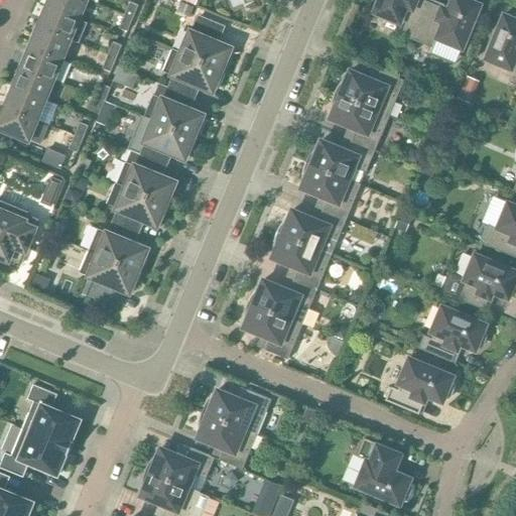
[(79,20),(88,0),(87,0),(46,0),(44,6),(79,20)]
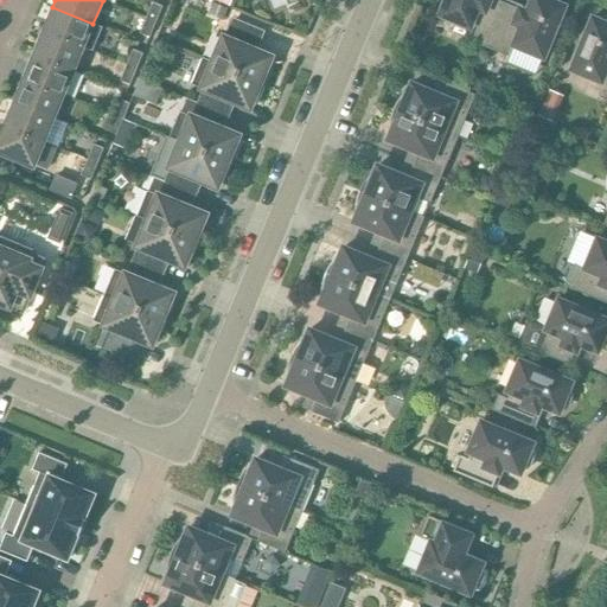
[(490,40),(505,4),(497,0),(445,0),(440,14),(470,27),(471,25),(477,27),(471,42),(486,48),(490,40)]
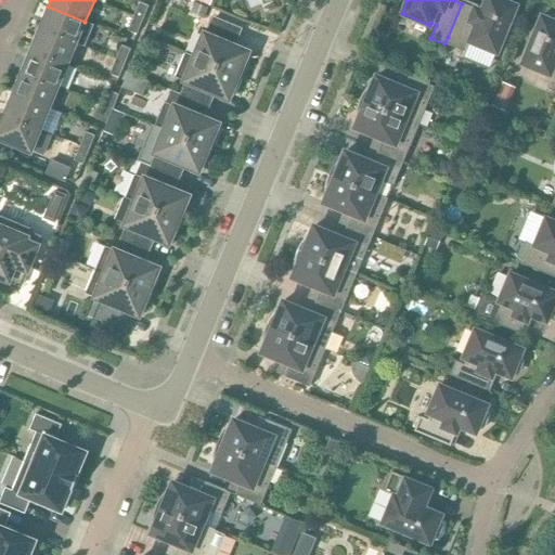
[(448,37),(444,43),(464,52),(461,59),(489,69),(495,52),(497,53),(516,5),(512,4),(514,1),(512,0),(485,0),(481,11),(462,3),(448,37)]
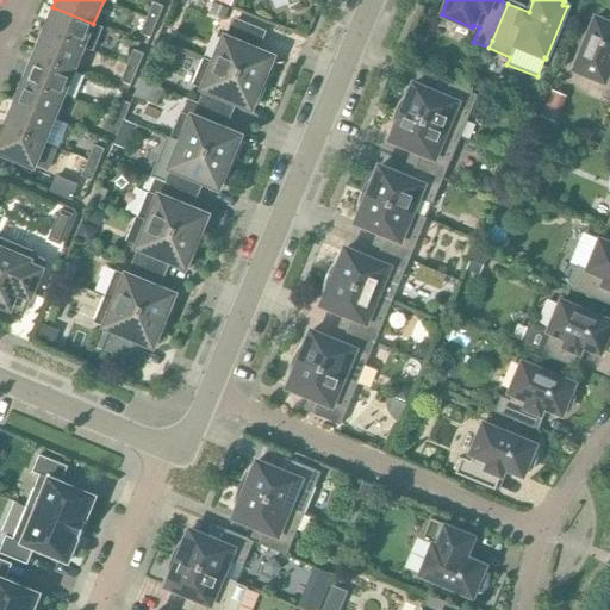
[(147,18),(156,23),(162,6),(153,2),(147,18)]
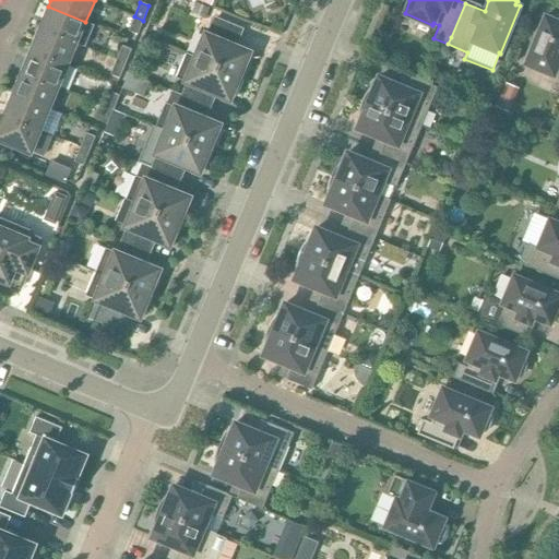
[(197,4),(192,14),(206,21),(211,10),(197,4)]
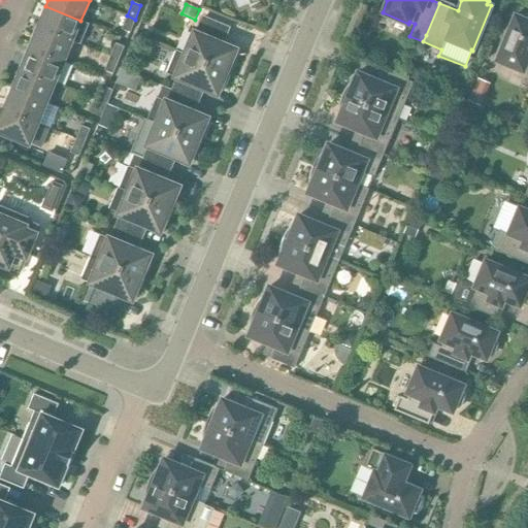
[(89,24),(80,21),(45,6),(37,27),(72,41),(80,44),(89,24)]
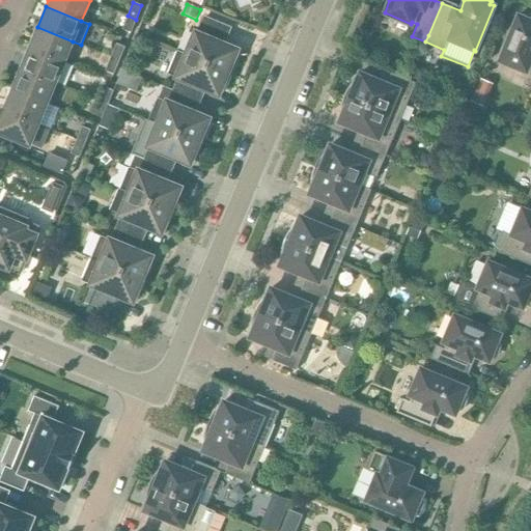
[(530,14),(529,14),(527,14),(526,14),(523,14),(522,17),(518,16),(499,60),(526,72),(527,68),(530,71),(530,73),(527,84),(530,85),(530,14)]
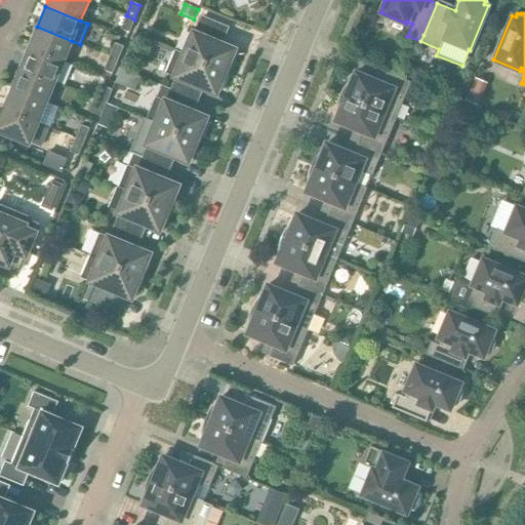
[(129,32),(134,19),(126,15),(120,29),(129,32)]
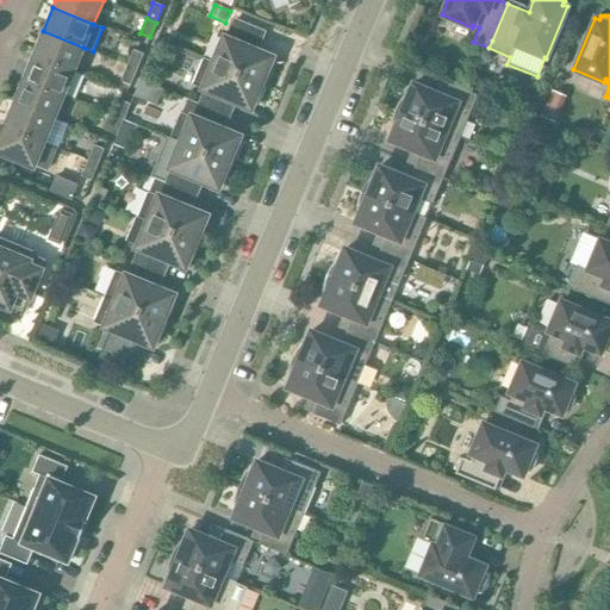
[(213,63),(261,83),(272,57),(255,50),(263,32),(235,20),(226,39),(224,38),(213,63)]
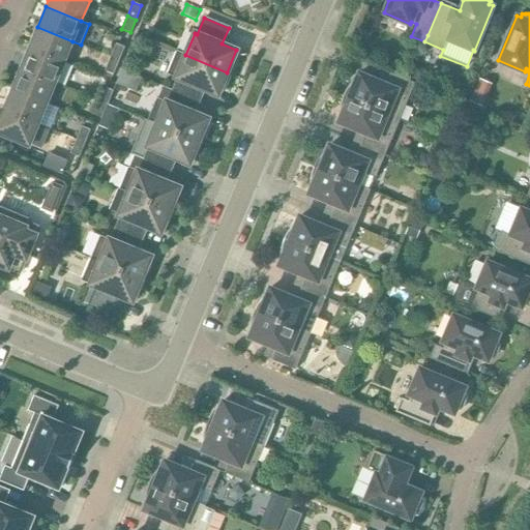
[(64,62),(72,41),(37,27),(29,48),(64,62)]
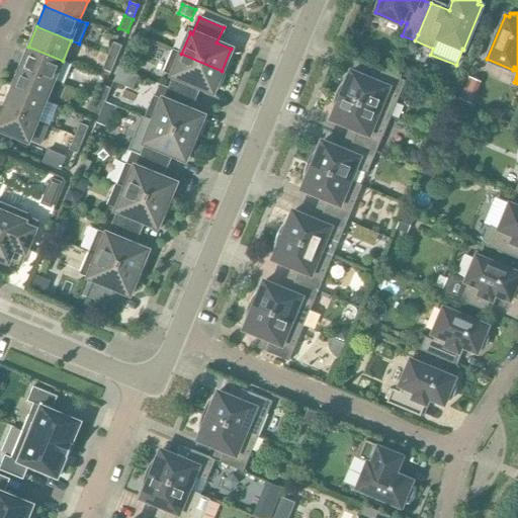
[(107,56),(115,60),(121,46),(113,42),(107,56)]
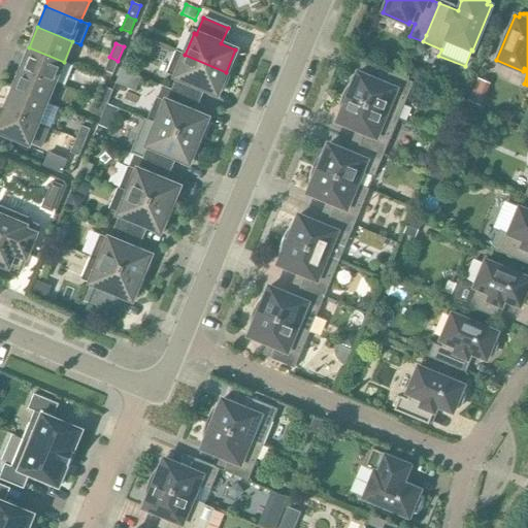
[(55,83),(64,62),(29,47),(20,68),(55,83)]
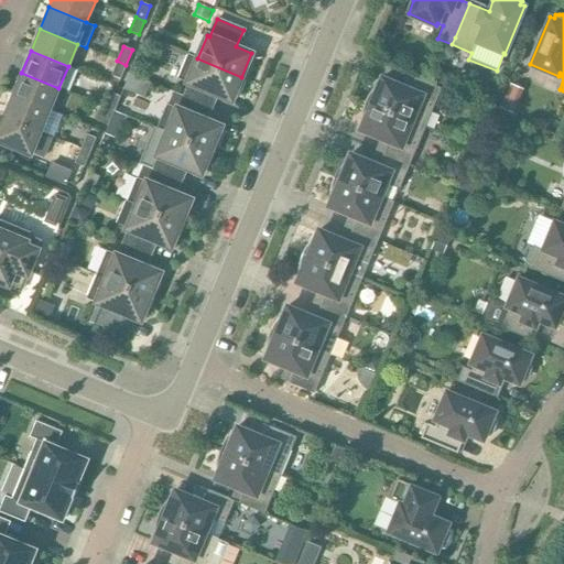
[(241,77),(197,58),(187,55),(177,80),(191,86),(186,97),(212,107),(216,95),(231,101),(241,77)]
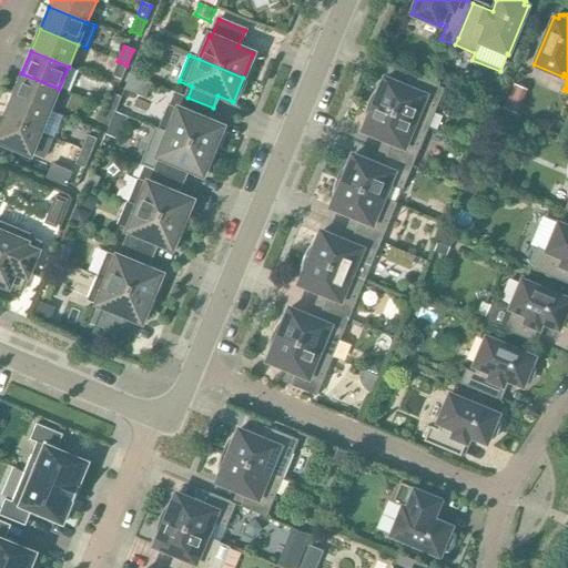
[(121,79),(127,66),(118,61),(112,75),(121,79)]
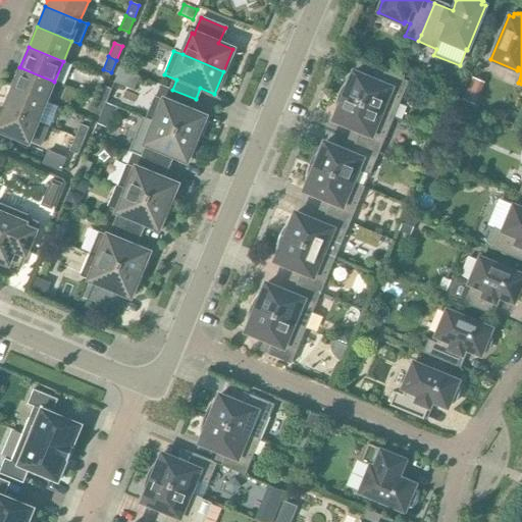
[(410,65),(405,76),(416,81),(421,69),(410,65)]
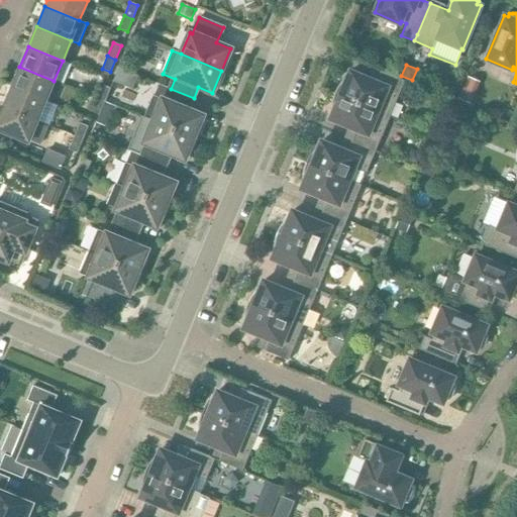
[(45,101),(54,81),(19,67),(11,87),(45,101)]
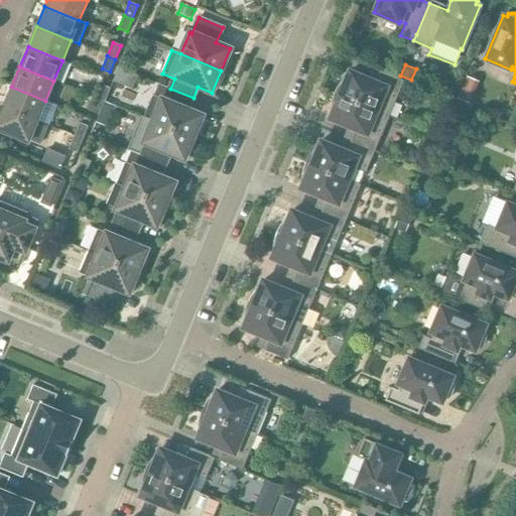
[(118,68),(113,80),(120,83),(125,71),(118,68)]
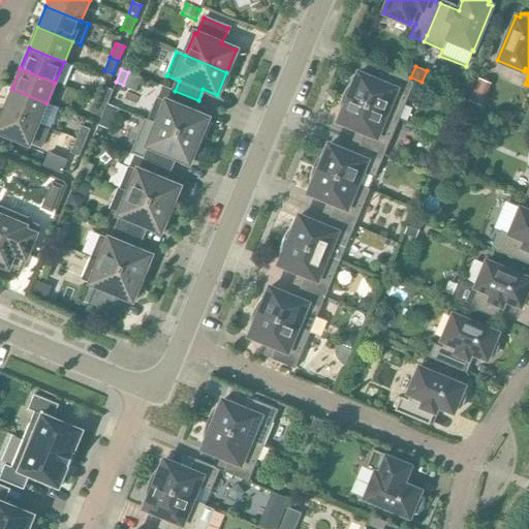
[(342,95),(399,118),(413,83),(390,72),(384,84),(359,73),(354,82),(351,81),(349,84),(346,87),(344,91),(342,95)]
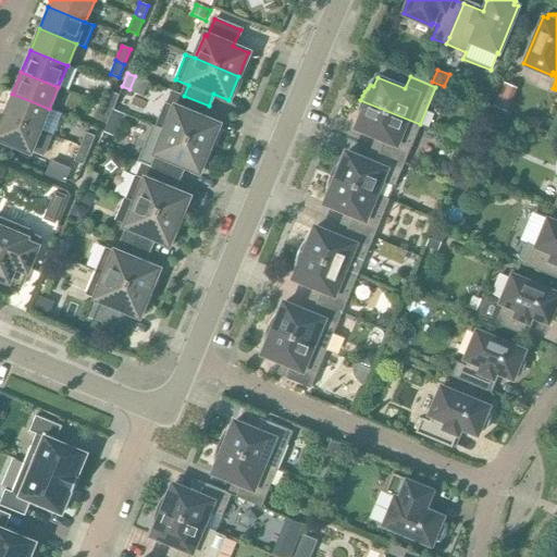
[(110,91),(103,106),(112,110),(119,95),(110,91)]
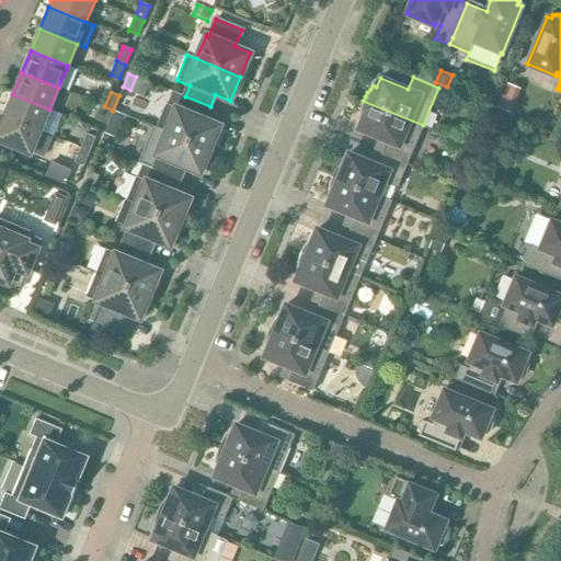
[(210,106),(185,96),(184,99),(173,93),(169,104),(165,103),(161,115),(157,127),(213,150),(219,135),(216,134),(220,126),(205,119),(210,106)]
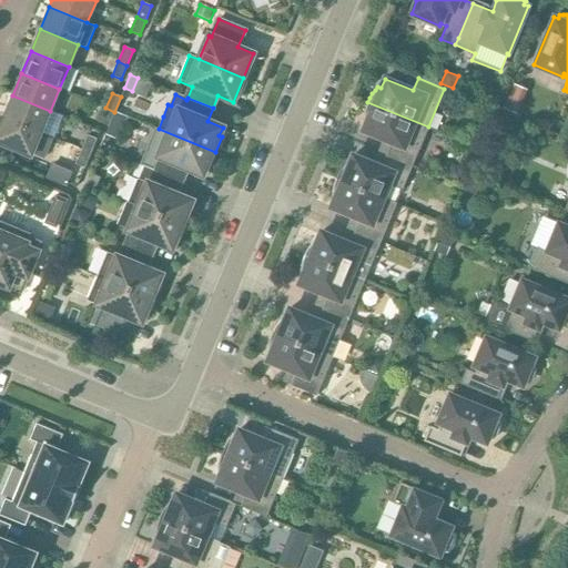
[(41,133),(50,111),(12,95),(4,113),(3,117),(1,115),(0,117),(41,133)]
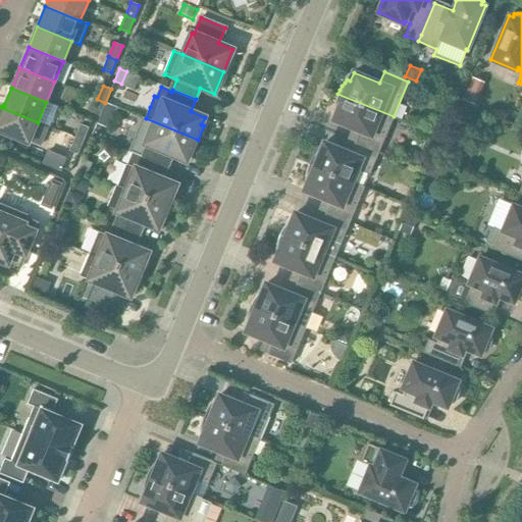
[(464,92),(461,99),(475,105),(478,98),(464,92)]
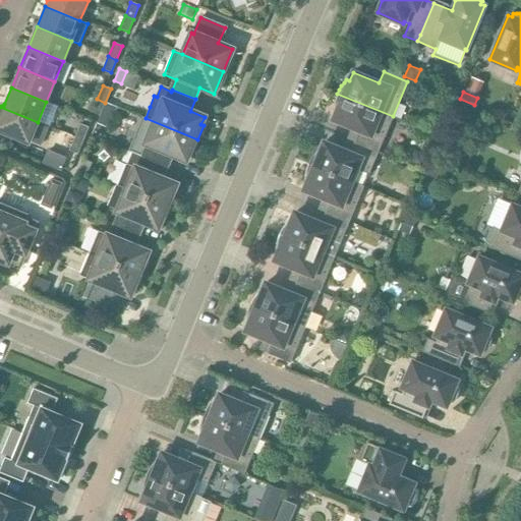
[(378,152),(393,116),(337,94),(336,98),(335,102),(334,106),(334,110),(337,111),(333,120),(359,130),(354,141),(378,152)]
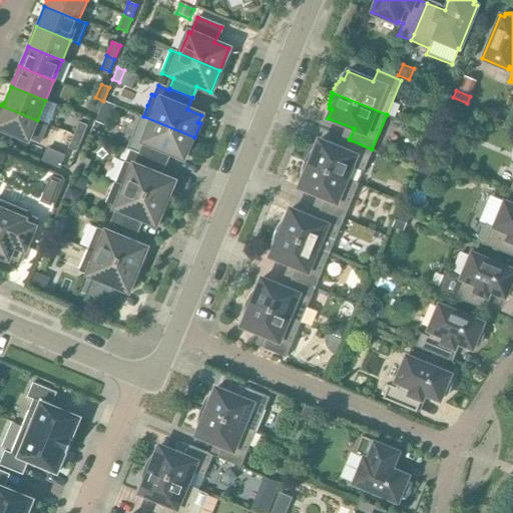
[(95,97),(90,110),(98,113),(101,107),(102,105),(103,101),(95,97)]
